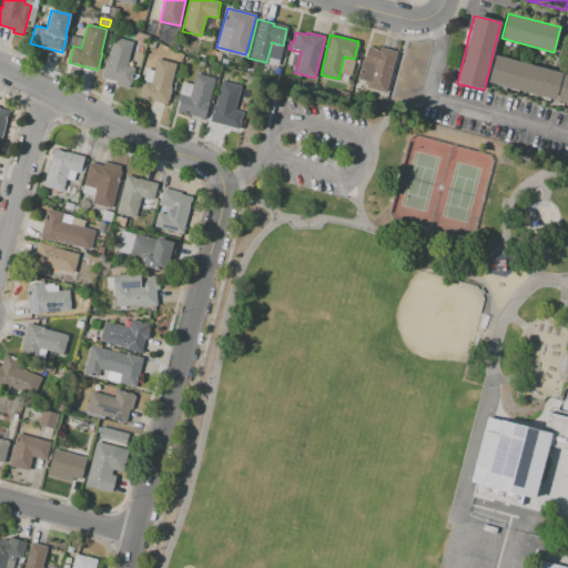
[(113,37),(133,42),(127,67),(135,69),(131,85),(129,84),(128,89),(114,85),(115,81),(101,78),(105,61),(108,61),(113,37)]
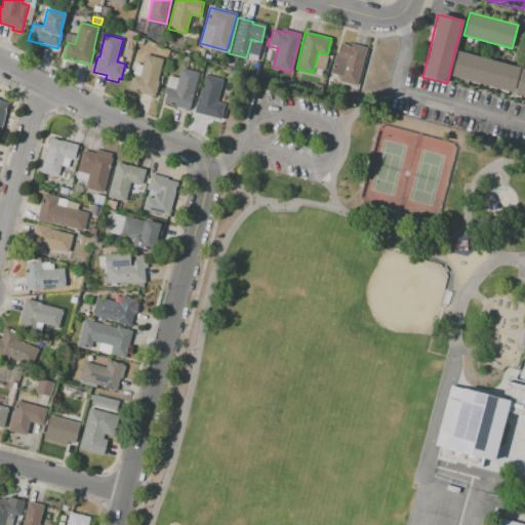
[(340,43),(350,45),(350,44),(366,48),(357,86),(341,82),(348,59),(336,56),(340,43)]
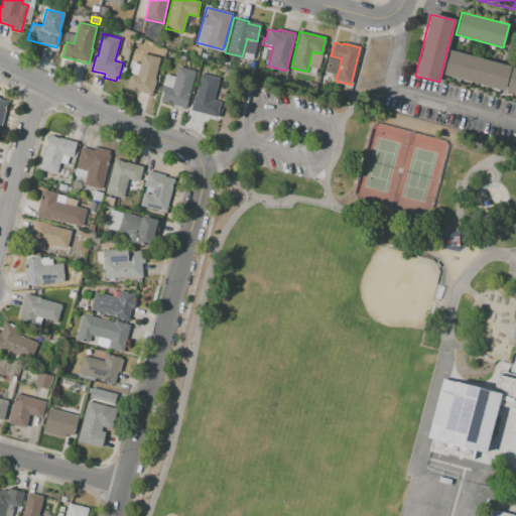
[(448,51),(510,68),(504,91),(442,75),(448,51)]
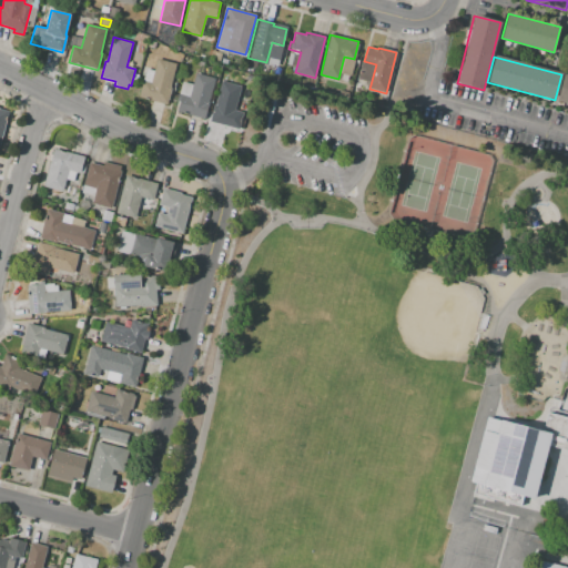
[(156,59),(176,63),(170,88),(172,89),(169,100),(168,100),(166,104),(139,97),(142,81),(151,83),(156,59)]
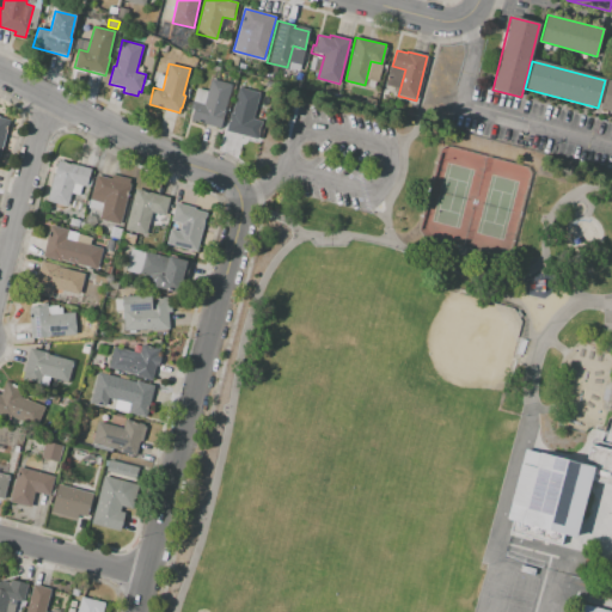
[(210,78),(233,84),(221,129),(190,121),(194,109),(190,108),(193,101),(203,104),(210,78)]
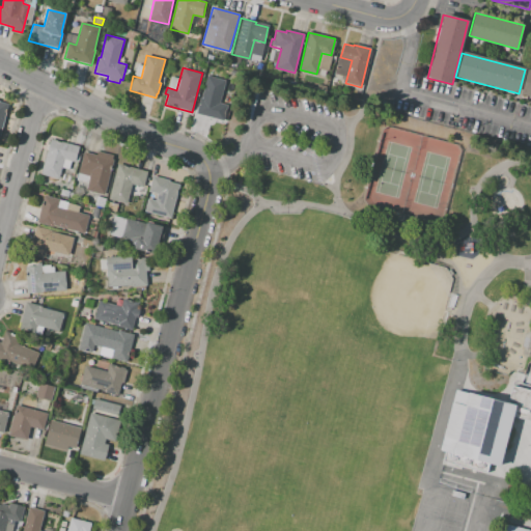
[(528,71),(530,71),(530,96),(522,94),(528,71)]
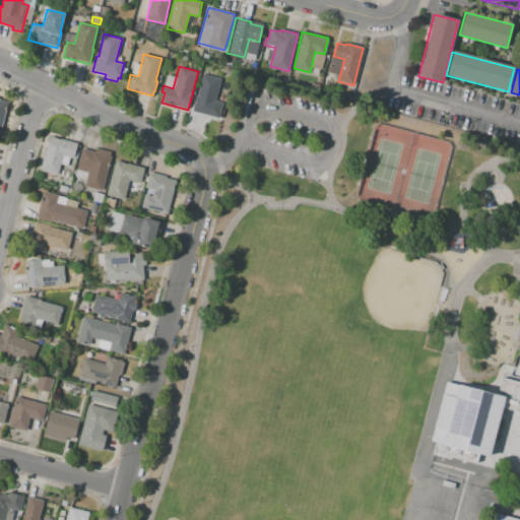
[(202,74),(220,78),(214,102),(222,104),(219,119),(191,112),(195,95),(197,95),(202,74)]
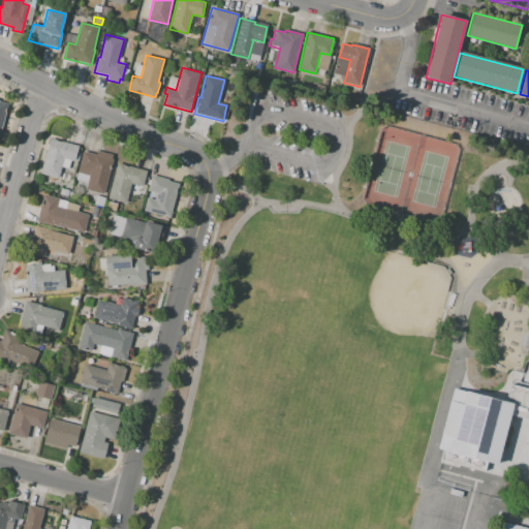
[(0,101),(8,103),(0,137),(0,101)]
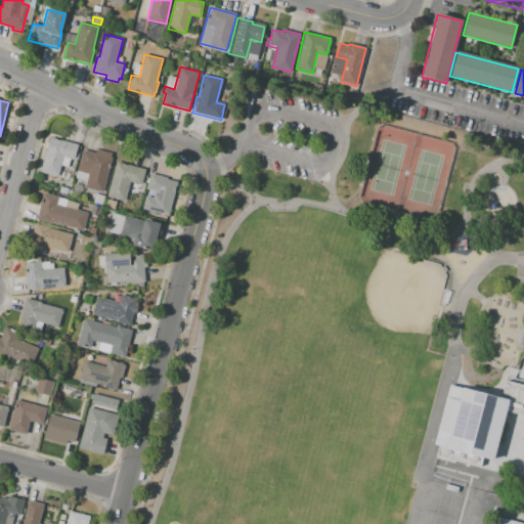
[(49,137),(78,144),(74,161),(63,158),(58,177),(40,172),(49,137)]
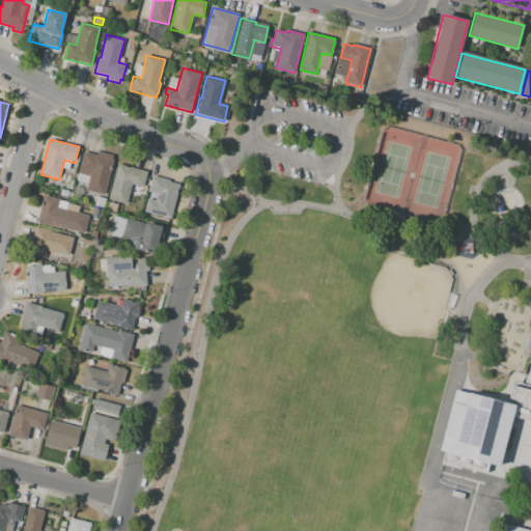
[(83,151),(96,155),(98,151),(113,156),(112,160),(114,160),(105,195),(85,190),(87,183),(76,179),(83,151)]
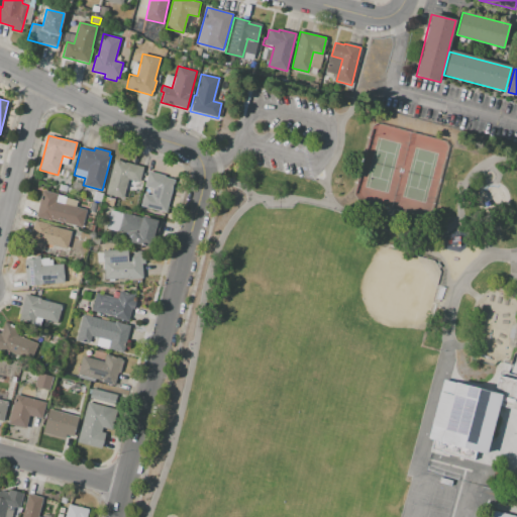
[(114,160),(143,167),(139,183),(128,180),(123,199),(105,194),(114,160)]
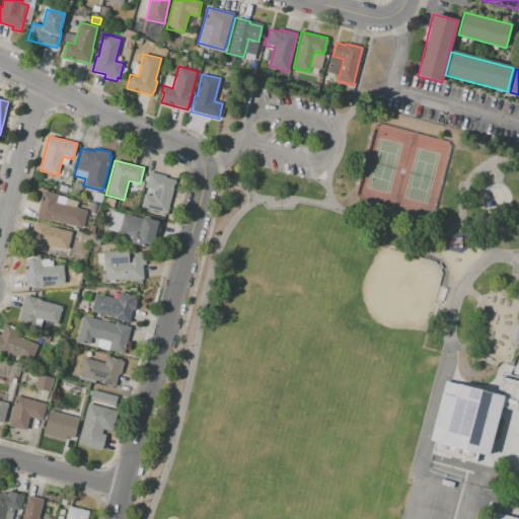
[(149,172),(165,176),(165,178),(174,180),(166,214),(140,207),(144,194),(151,196),(153,190),(145,188),(149,172)]
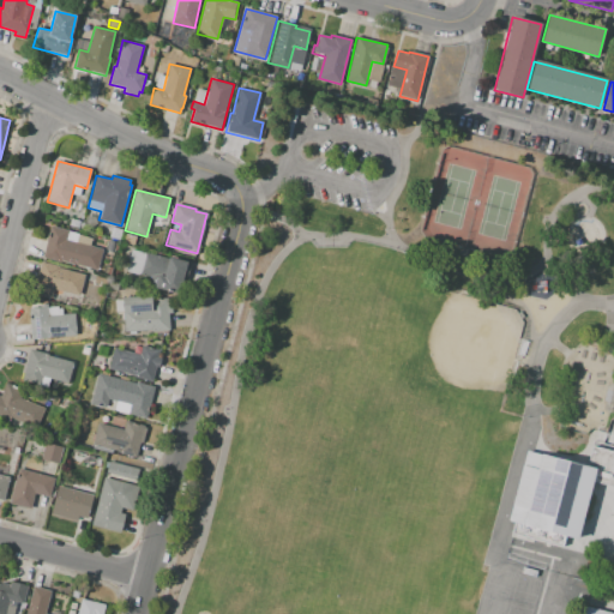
[(68,226),(71,218),(79,221),(78,228),(68,226)]
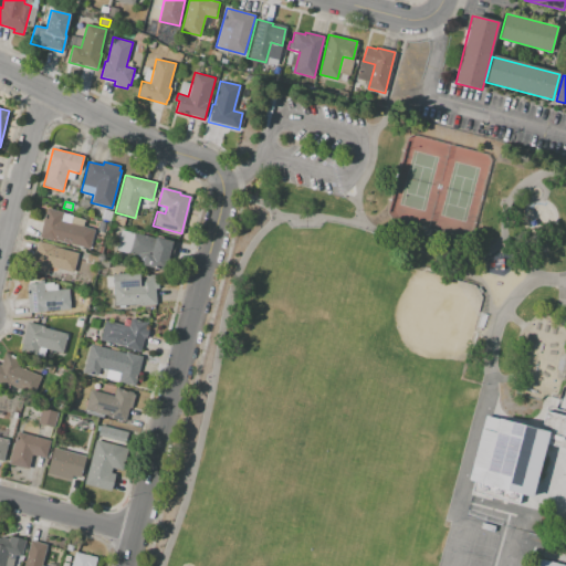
[(46,209),(40,238),(90,250),(95,230),(83,227),(85,219),(46,209)]
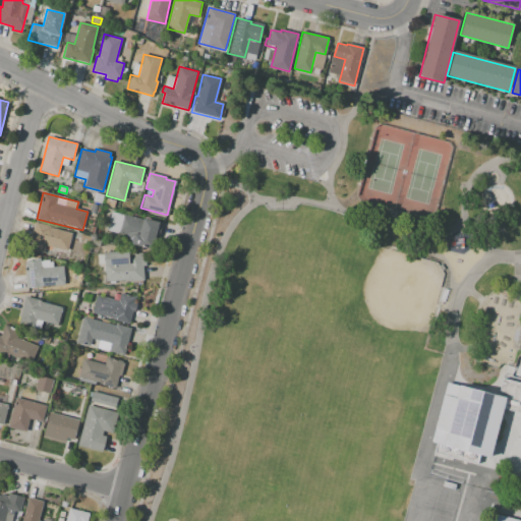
[(111,212),(159,222),(154,249),(130,244),(132,235),(107,230),(111,212)]
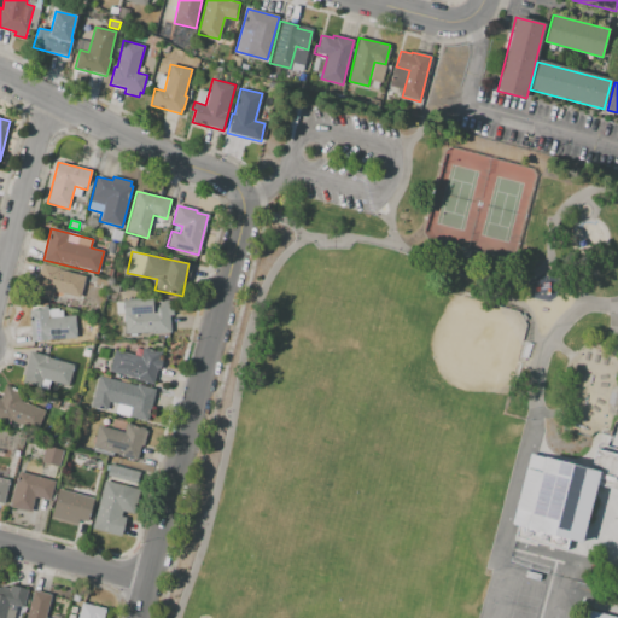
[(42,263),(60,268),(59,270),(86,277),(80,298),(54,292),(52,299),(34,296),(42,263)]
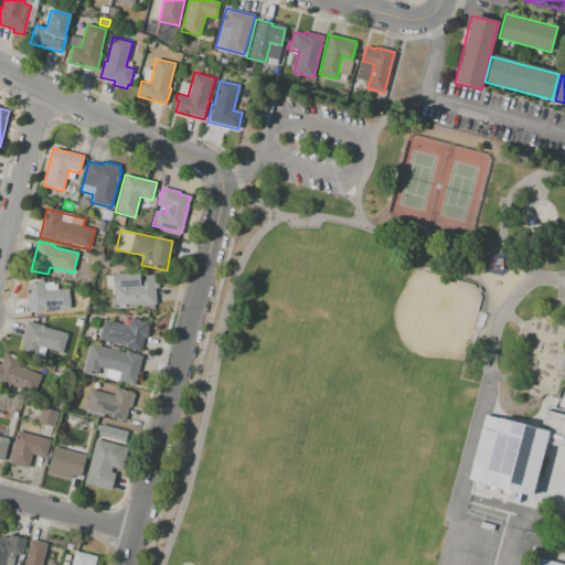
[(87,260),(88,254),(98,257),(97,264),(87,260)]
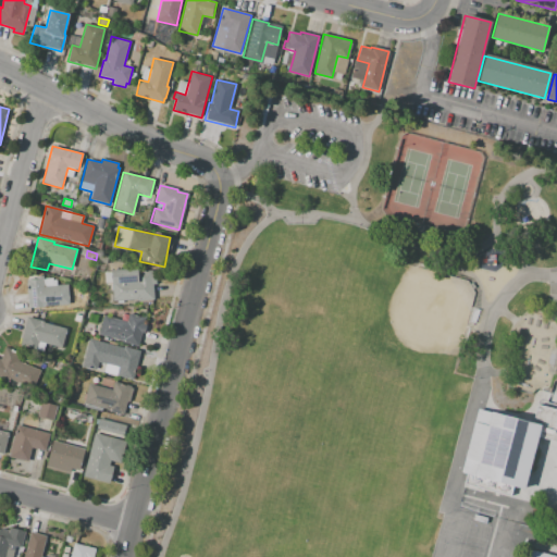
[(111,271),(113,302),(155,299),(153,283),(157,283),(156,271),(138,272),(138,269),(111,271)]
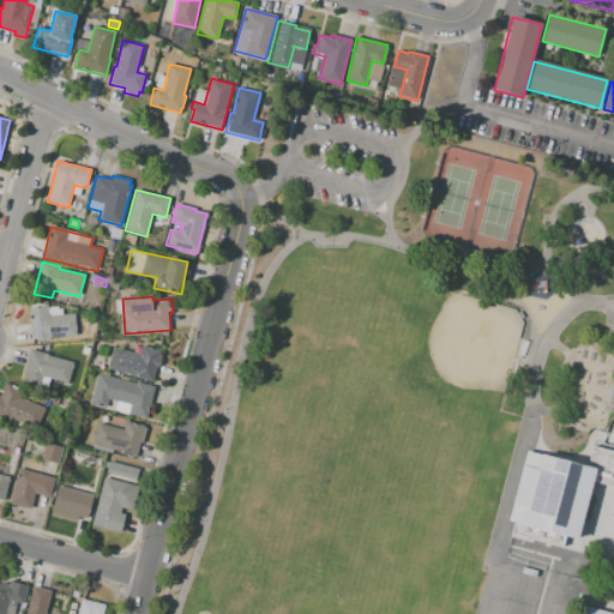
[(29,308),(31,339),(76,336),(74,314),(48,317),(47,305),(40,305),(40,308),(29,308)]
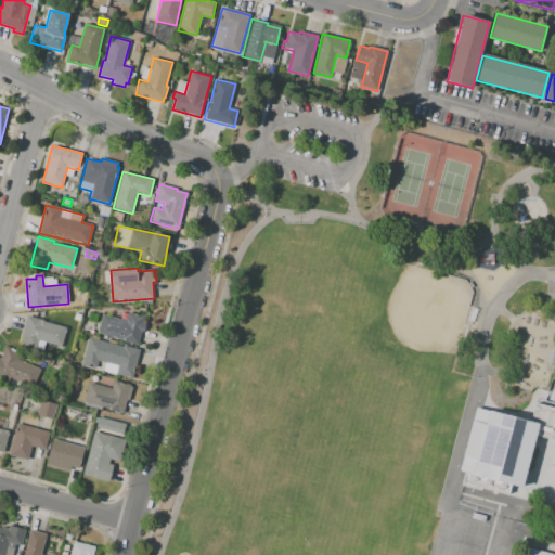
[(103,314),(99,334),(138,344),(145,317),(128,311),(126,320),(103,314)]
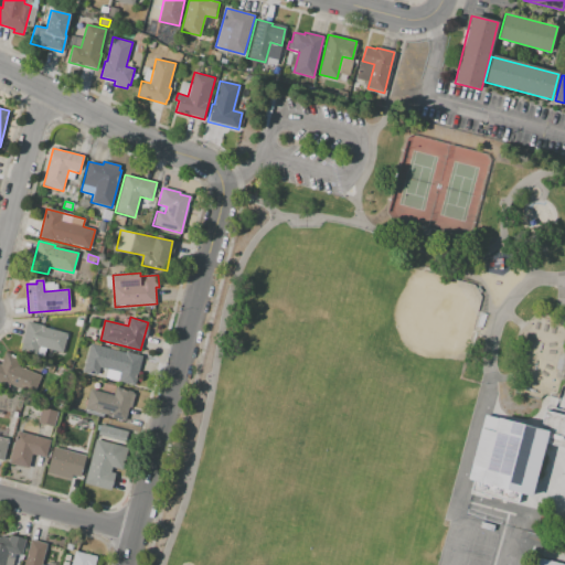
[(28,321),(44,326),(43,328),(66,333),(62,352),(39,347),(36,354),(21,351),(28,321)]
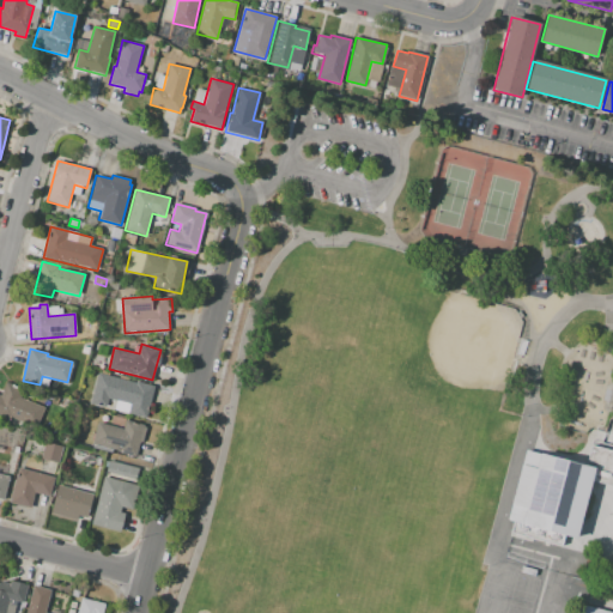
[(98,374),(90,404),(105,407),(108,399),(131,404),(128,413),(145,418),(153,387),(98,374)]
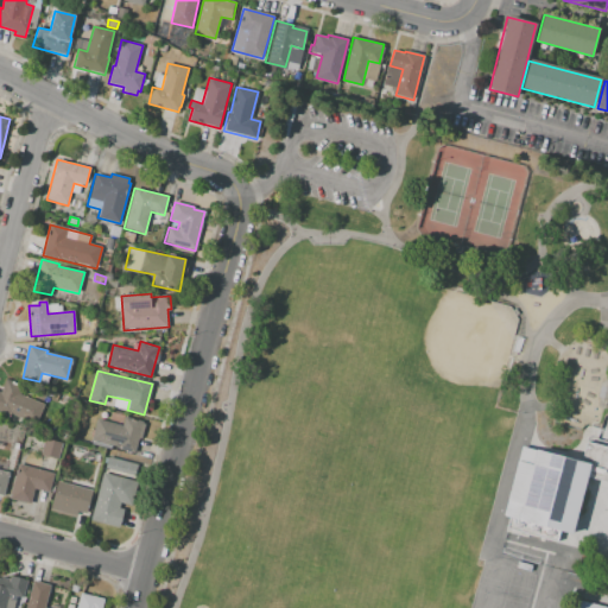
[(0,393),(6,379),(24,386),(20,394),(43,403),(36,424),(0,410),(0,393)]
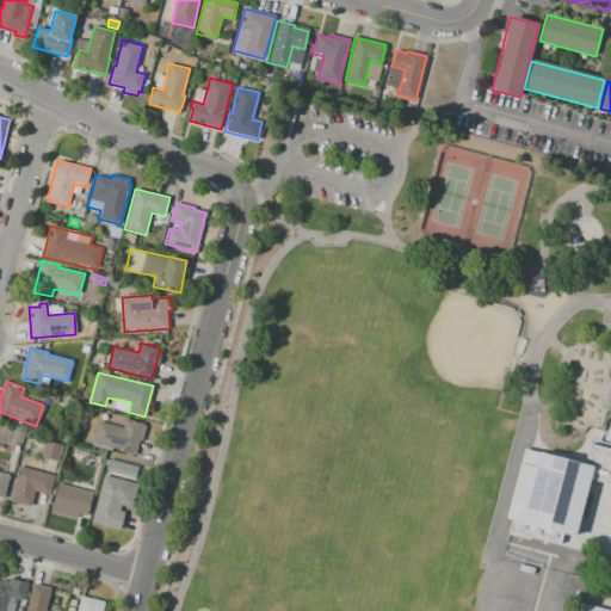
[(98,421),(92,443),(134,455),(142,424),(124,419),(123,427),(98,421)]
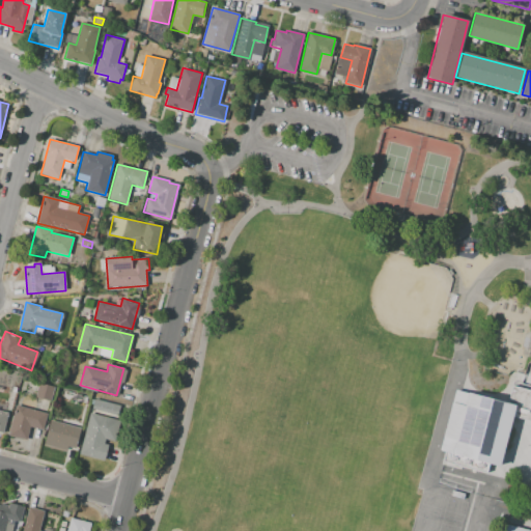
[(38,383),(35,396),(50,400),(54,387),(38,383)]
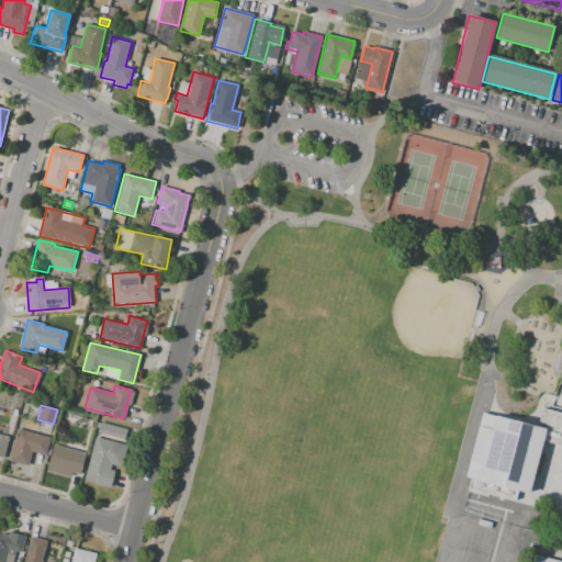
[(542,408),(561,413),(561,446),(543,441),(530,493),(470,478),(465,476),(482,412),(537,426),(542,408)]
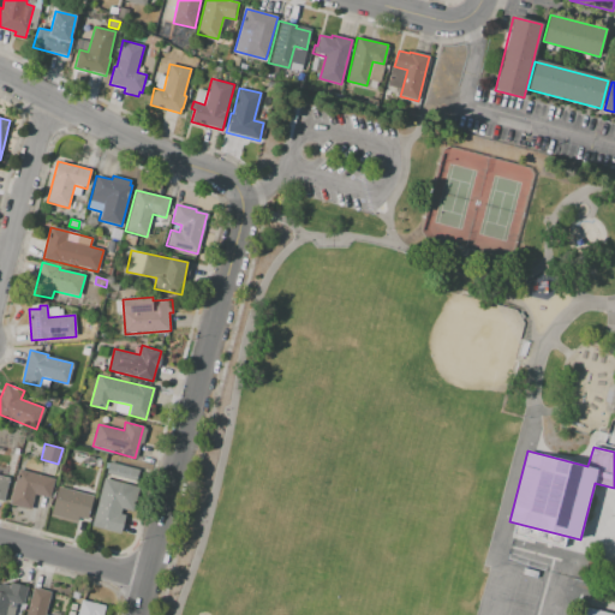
[(107,459),(91,527),(120,533),(124,515),(120,514),(121,508),(132,511),(139,483),(148,484),(151,470),(107,459)]
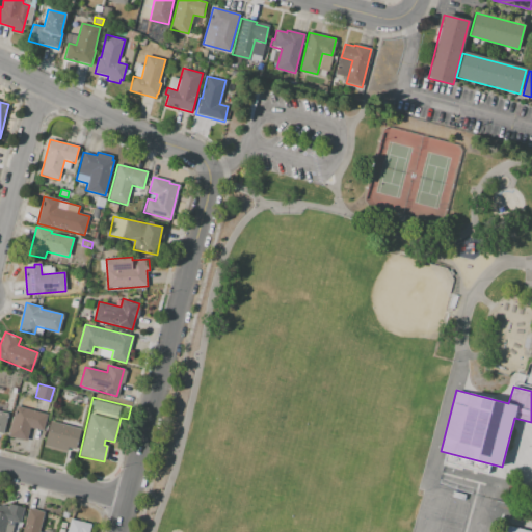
[(16,406),(47,414),(43,431),(30,428),(27,441),(8,436),(16,406)]
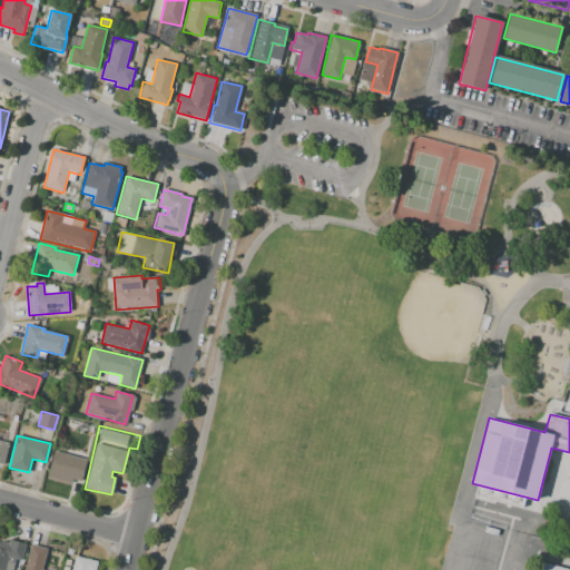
[(55,451),(47,477),(70,483),(71,480),(80,482),(86,460),(55,451)]
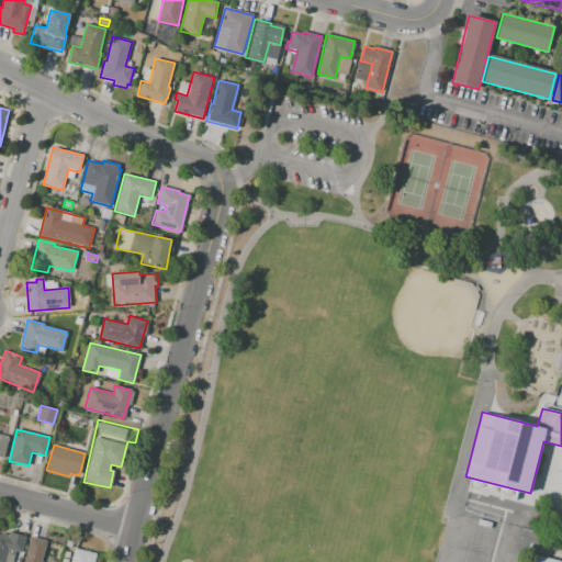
[(0,561),(0,535),(9,538),(10,532),(25,536),(21,553),(14,552),(12,561),(0,561)]
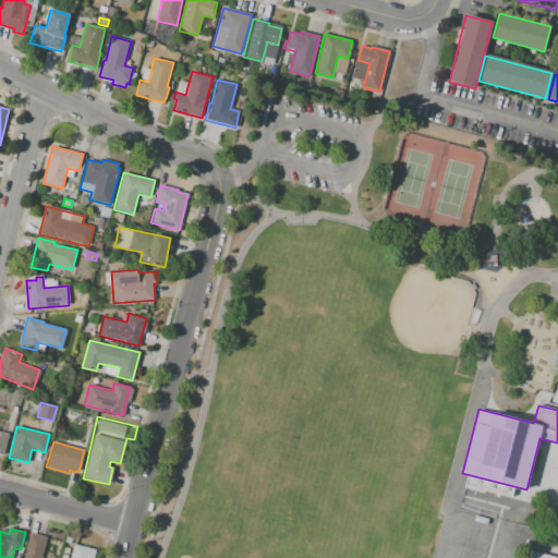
[(31,533),(24,557),(40,557),(46,536),(31,533)]
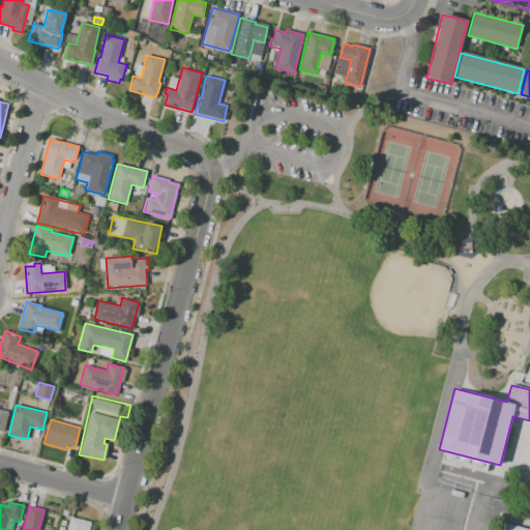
[(70,517),(66,529),(88,529),(90,522),(70,517)]
